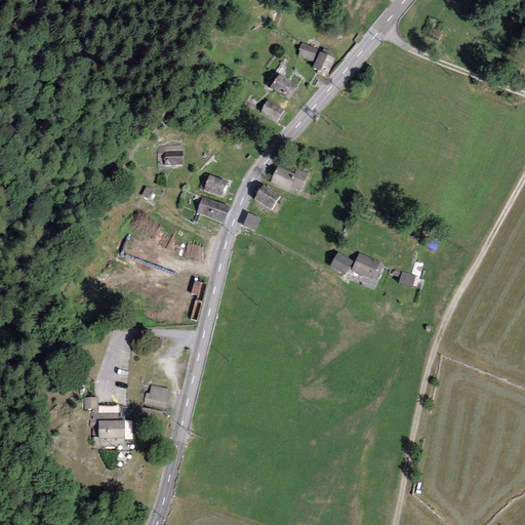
[(304,43),(297,56),(312,62),(318,49),(304,43)]
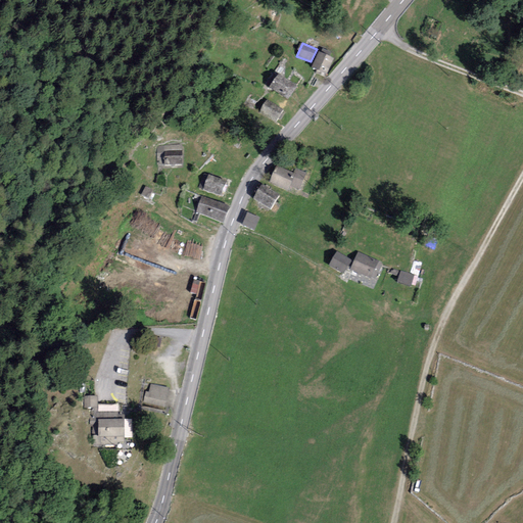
[(334,58),(320,51),(312,67),(327,75),(334,58)]
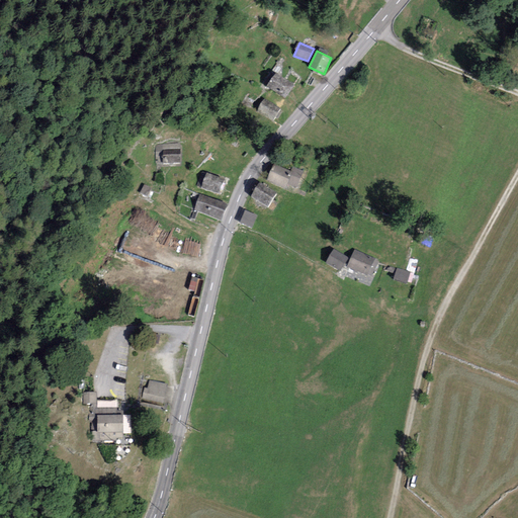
[(276,72),(266,85),(285,98),(294,85),(276,72)]
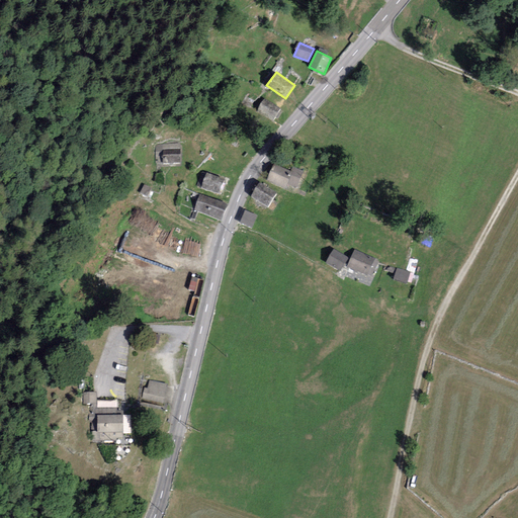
[(280,109),(264,99),(257,110),(273,120),(280,109)]
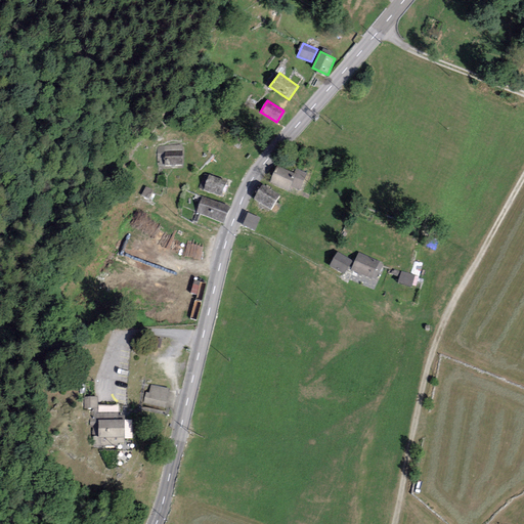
[(182,145),(158,144),(158,168),(181,168),(182,145)]
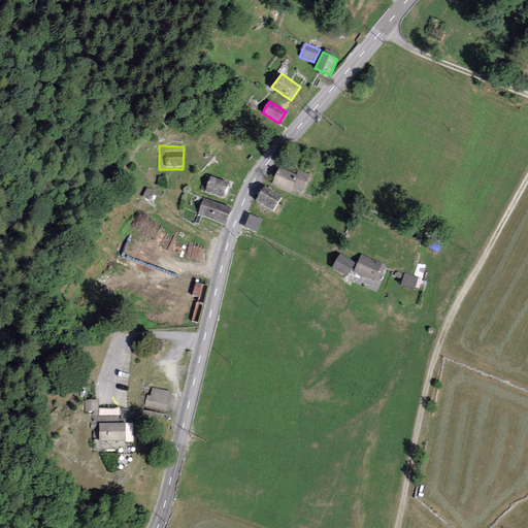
[(297,174),(279,165),(270,184),(290,194),(294,187),(302,191),(310,174),(299,169),(297,174)]
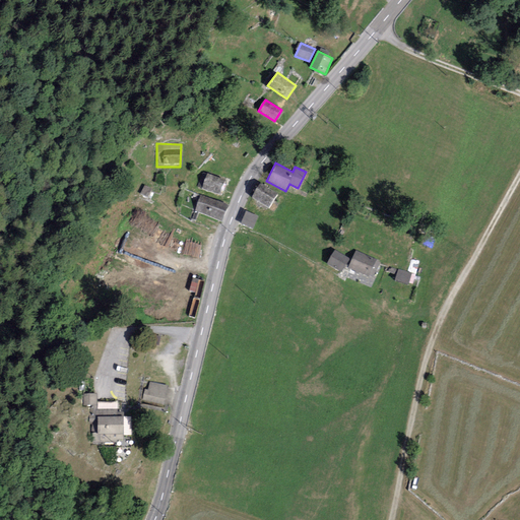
[(225,181),(208,174),(202,188),(219,195),(225,181)]
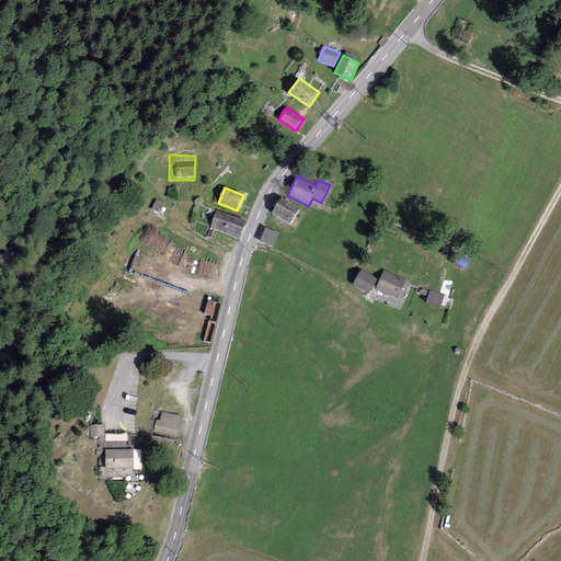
[(299,209),(281,198),(272,213),(290,225),(299,209)]
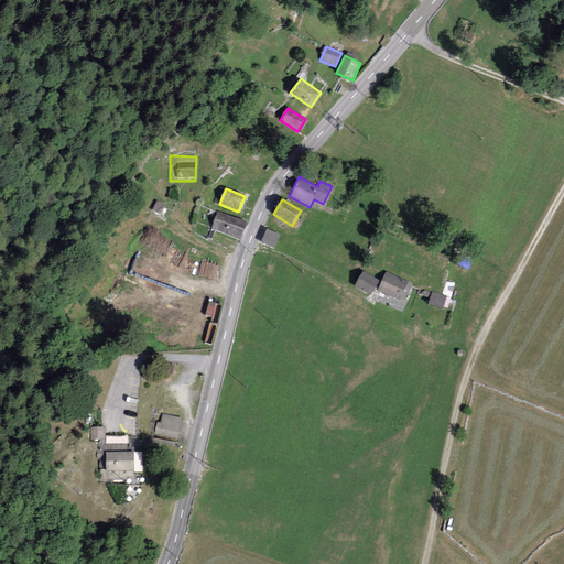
[(248,223),(217,210),(210,228),(241,240),(248,223)]
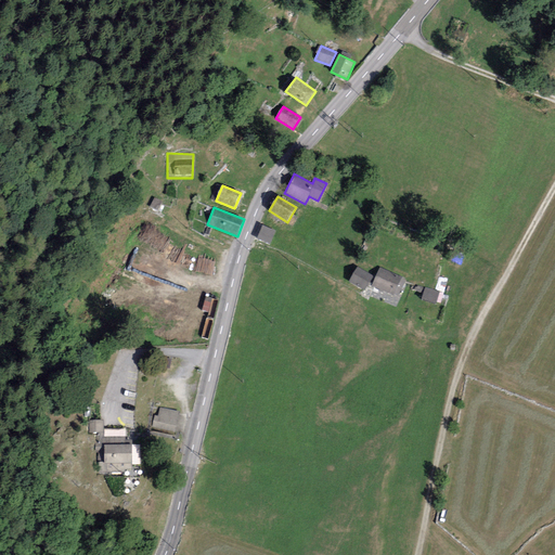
[(276,231),(262,226),(257,239),(270,244),(276,231)]
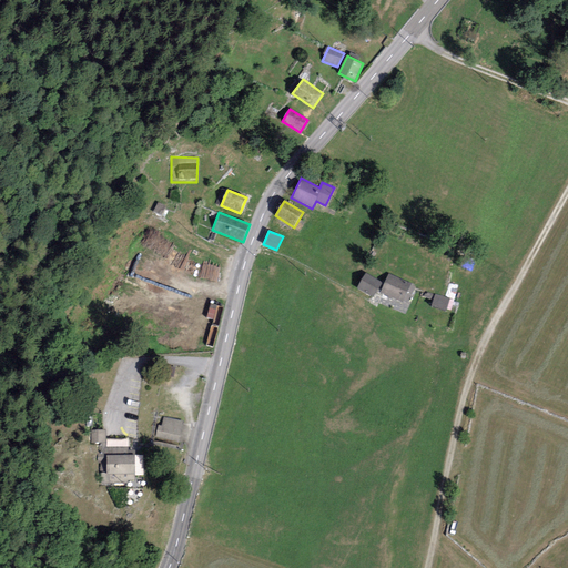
[(383,283),(366,274),(357,288),(374,297),(383,283)]
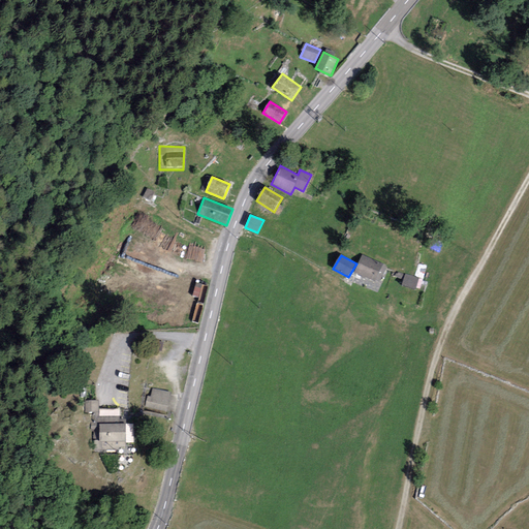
[(383,263),(363,255),(355,274),(376,281),(383,263)]
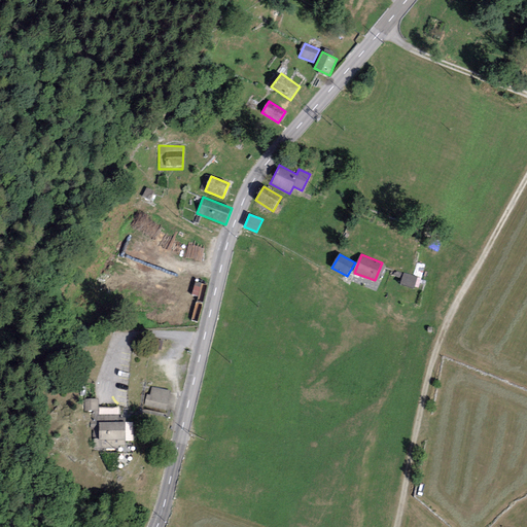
[(418,277),(405,273),(400,284),(414,288),(418,277)]
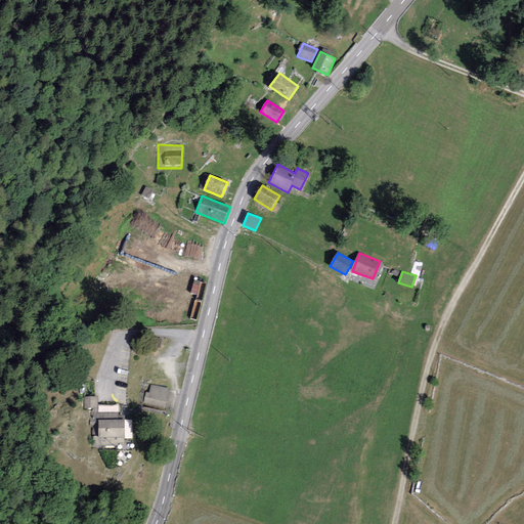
[(84,408),(91,408),(91,446),(118,446),(118,443),(125,443),(125,415),(119,415),(120,411),(98,411),(98,396),(84,396),(84,408)]
